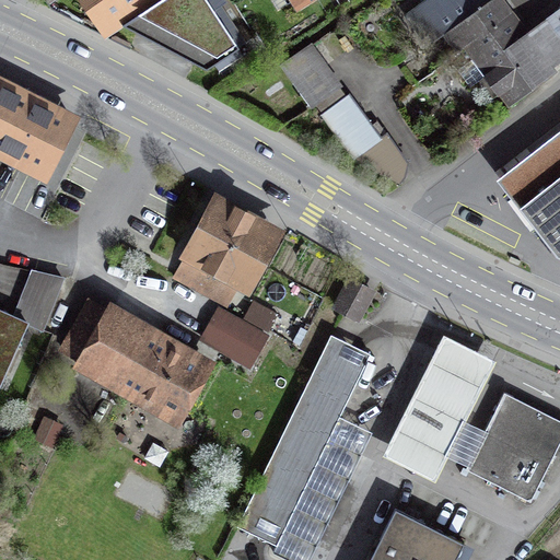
[(89,0),(107,26),(142,2),(148,9),(123,25),(206,70),(238,48),(213,10),(202,0),(89,0)]
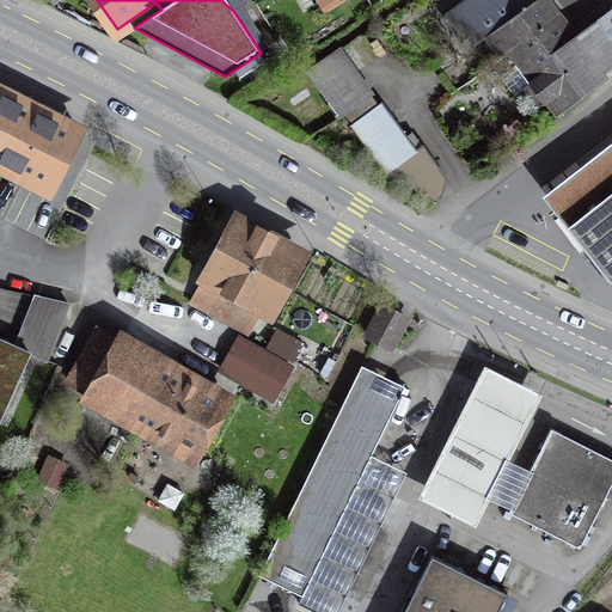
[(507,50),(552,17),(539,0),(467,0),(446,16),(463,37),(470,32),(478,43),(487,37),(500,55),(507,50)]
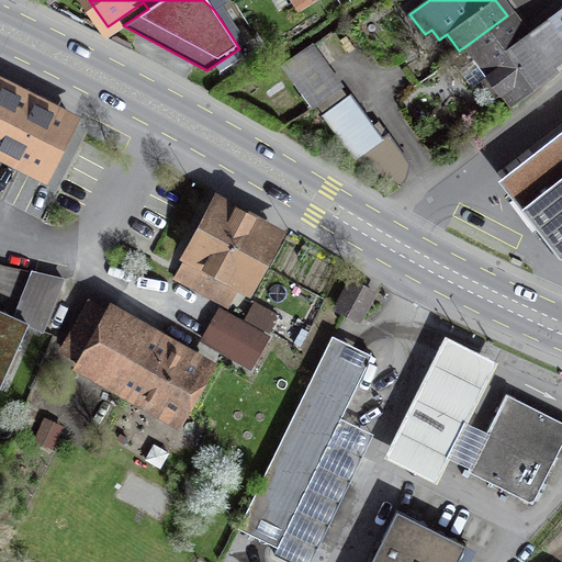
[(561,9),(528,34),(553,68),(561,60),(561,9)]
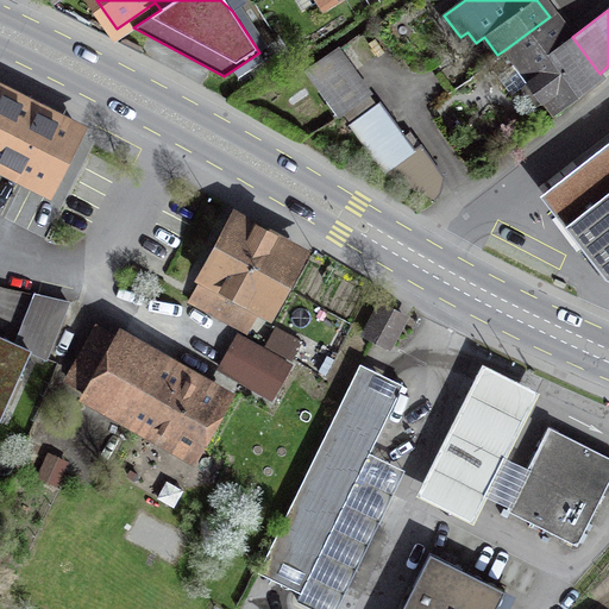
[(594,77),(600,74),(572,37),(567,41),(550,17),(504,50),(514,63),(501,73),(515,92),(521,87),(537,108),(544,104),(552,115),(597,82),(594,77)]
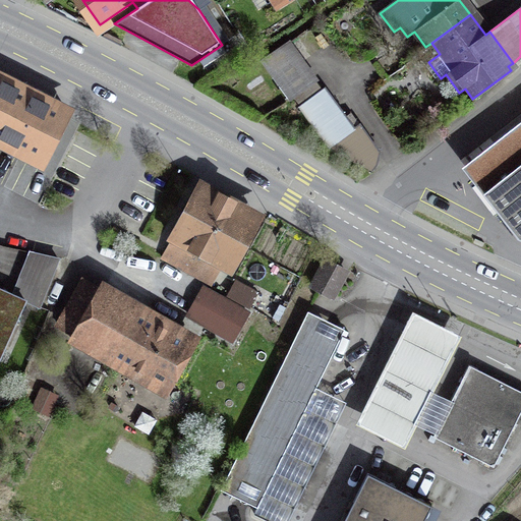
[(264,61),(290,98),(314,80),(287,43),(264,61)]
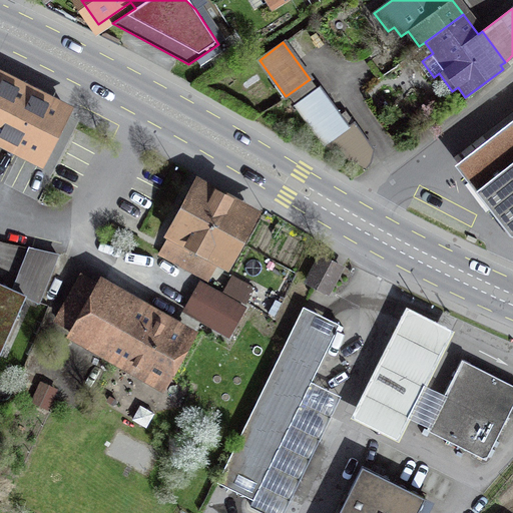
[(59,111),(0,81),(0,132),(38,151),(59,111)]
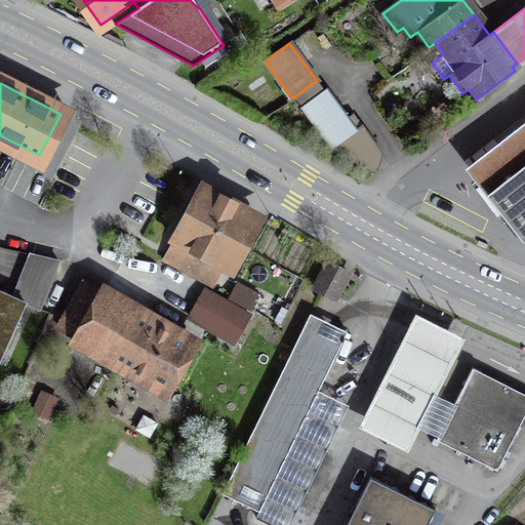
[(328,89),(304,108),(333,149),(376,170),(379,152),(362,127),(358,130),(328,89)]
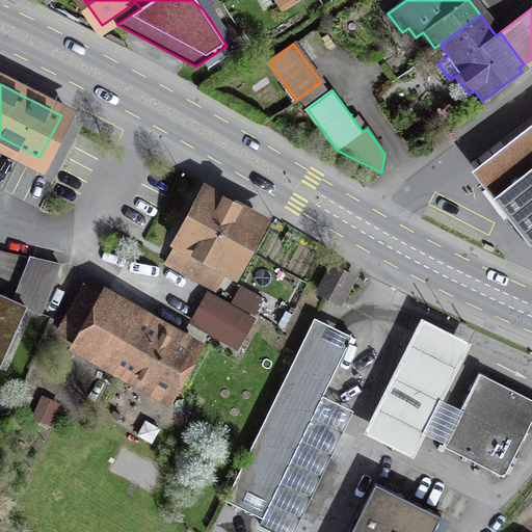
[(531,242),(531,152),(487,187),(531,242)]
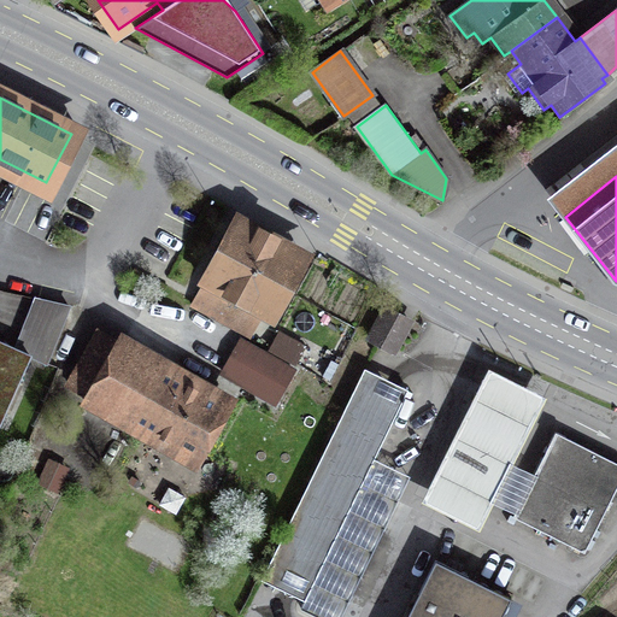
[(299,263),(234,227),(209,274),(210,274),(192,306),(246,336),(264,303),(274,309),(299,263)]
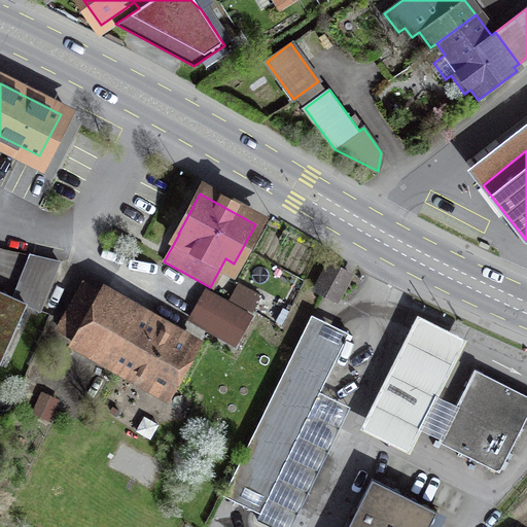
[(13,297),(0,291),(0,352),(3,354),(26,304),(40,310),(59,261),(31,255),(13,297)]
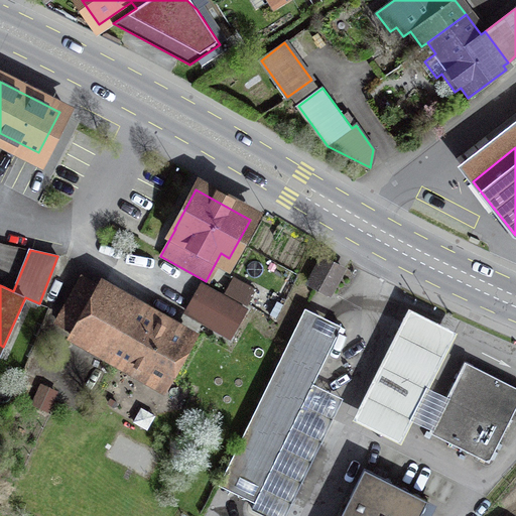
[(343,269),(321,258),(308,282),(331,293),(343,269)]
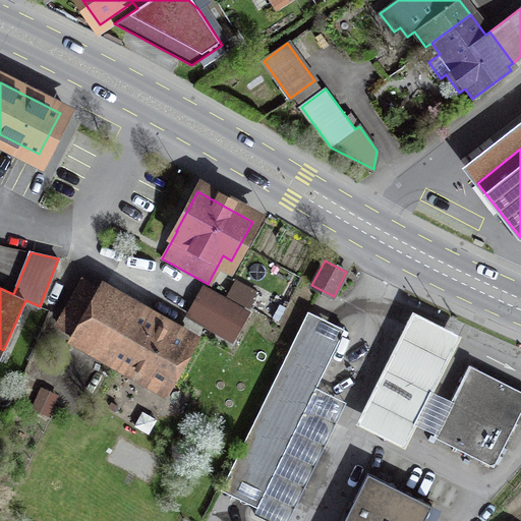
[(227,292),(252,305),(261,289),(235,276),(227,292)]
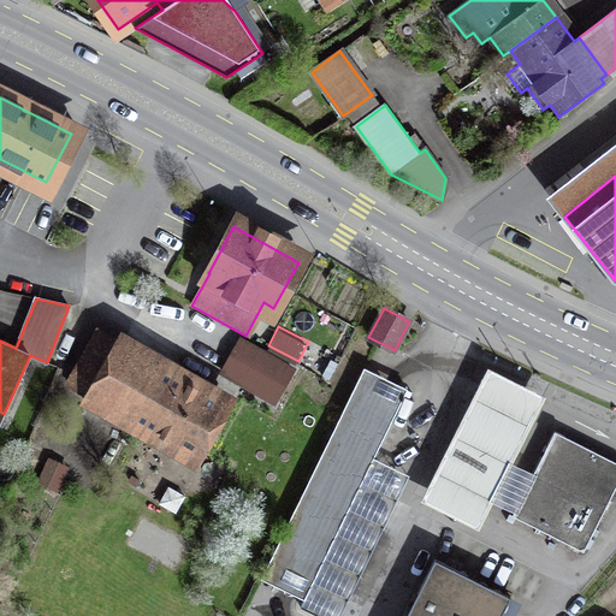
[(223,406),(99,335),(71,381),(196,452),(223,406)]
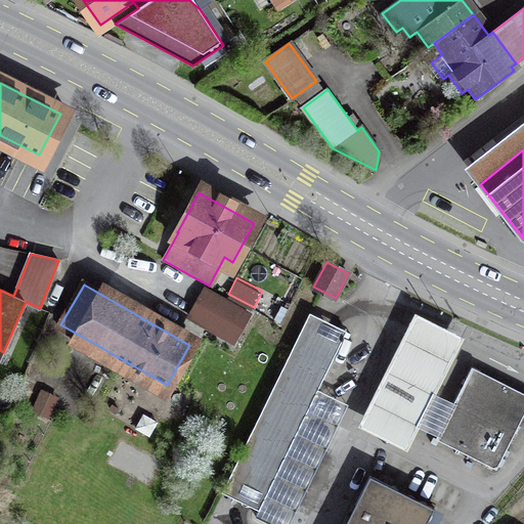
[(231,342),(248,313),(207,290),(190,318),(231,342)]
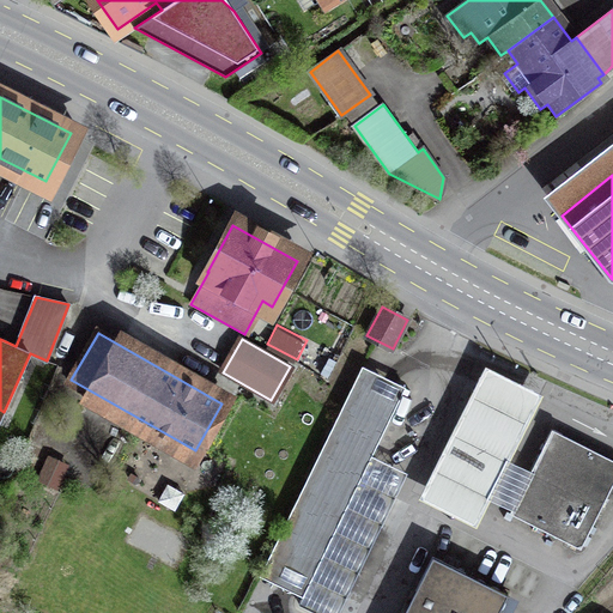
[(406,386),(362,365),(260,576),(303,596),(298,605),(316,612),(338,612),(406,472),(372,455),(406,386)]
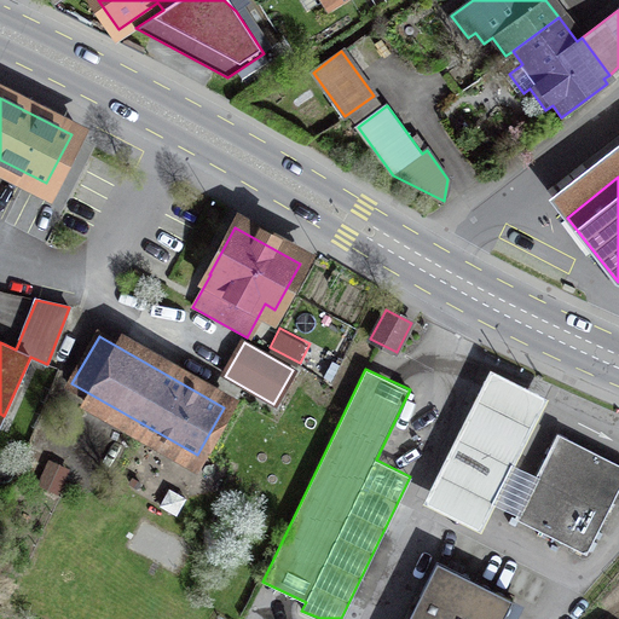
[(495,504),(516,515),(536,478),(514,467),(548,399),(490,370),(423,503),(481,531),(495,504)]
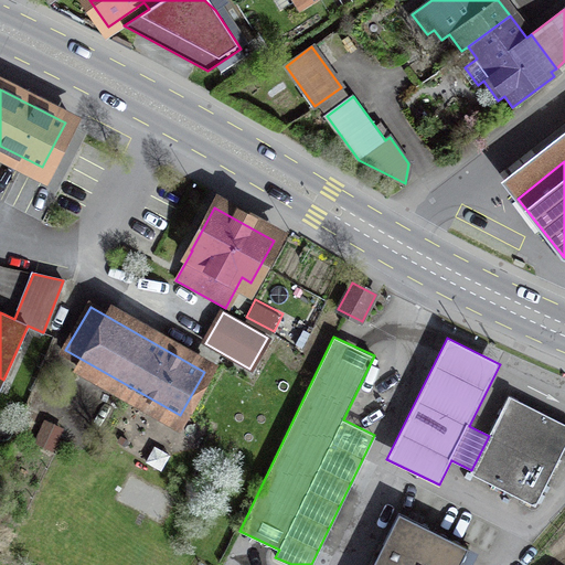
[(489,436),(471,470),(470,473),(535,505),(564,446),(564,424),(509,396),(489,436)]
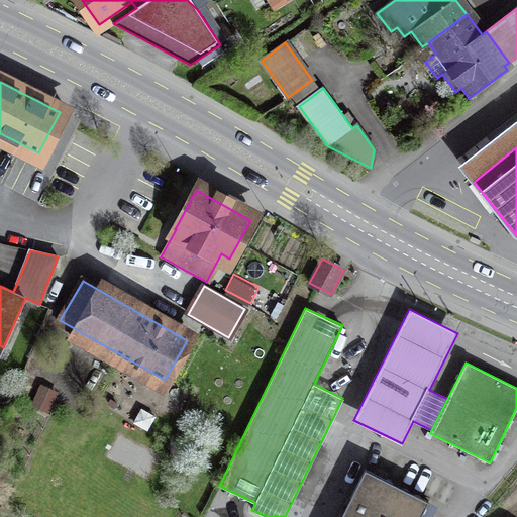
[(420,516),(428,502),(365,470),(340,516),(420,516)]
